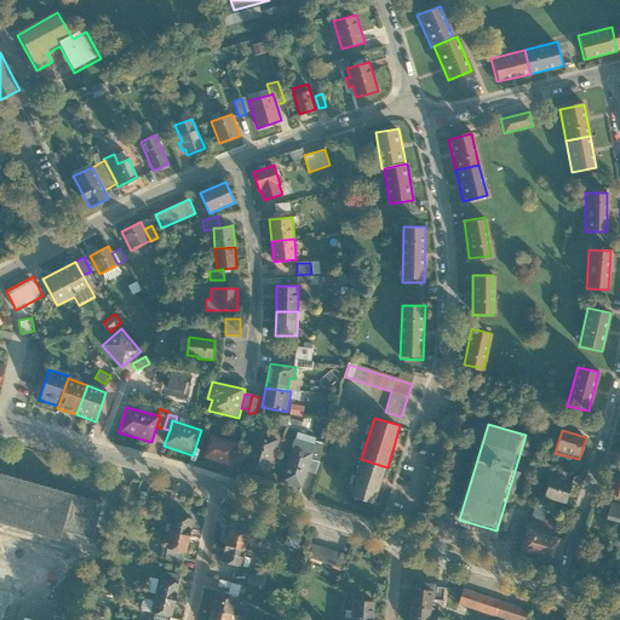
[(279,440),(256,434),(242,471),(267,480),(279,440)]
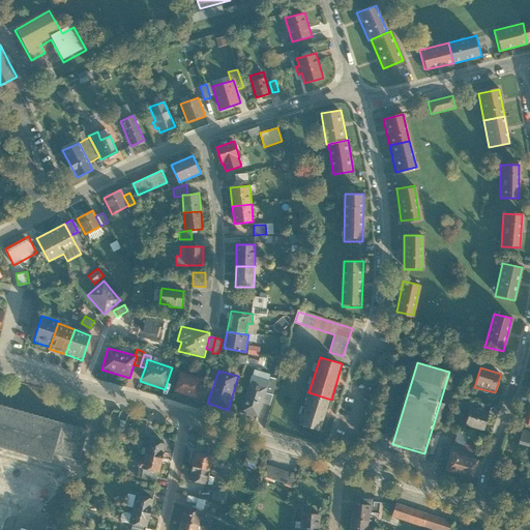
[(203,380),(180,372),(174,392),(197,400),(203,380)]
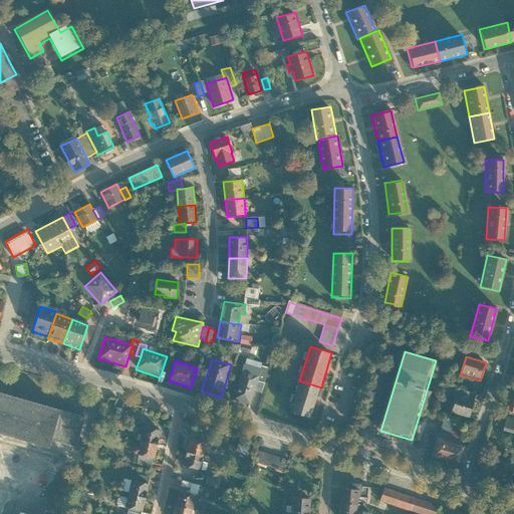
[(261,370),(244,365),(233,400),(251,406),(258,381),(261,370)]
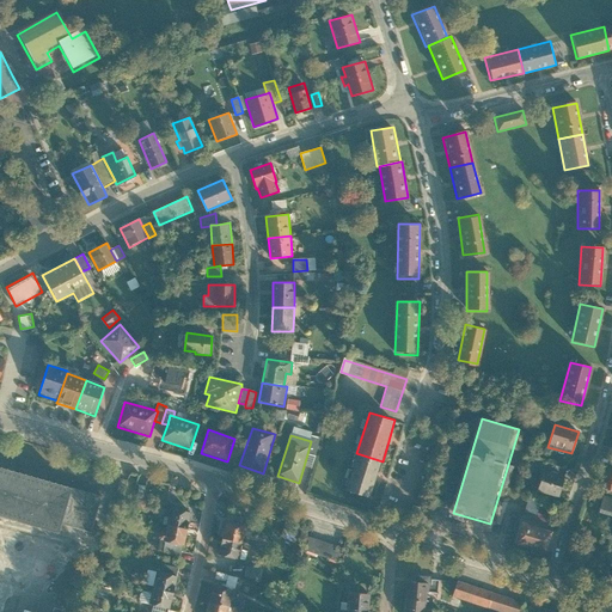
[(312,436),(311,441),(307,454),(316,457),(320,439),(312,436)]
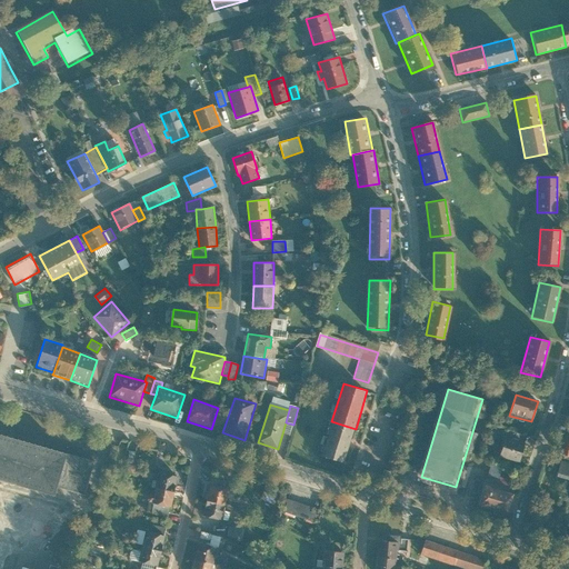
[(350,445),(356,429),(331,421),(320,455),(345,462),(350,445)]
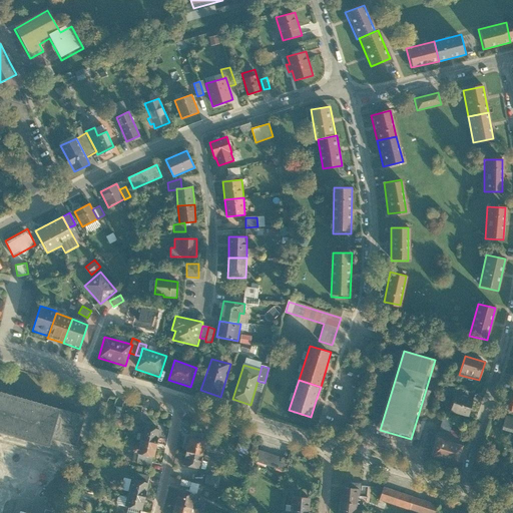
[(51,439),(76,446),(85,416),(59,408),(59,409),(0,392),(0,432),(49,446),(51,439)]
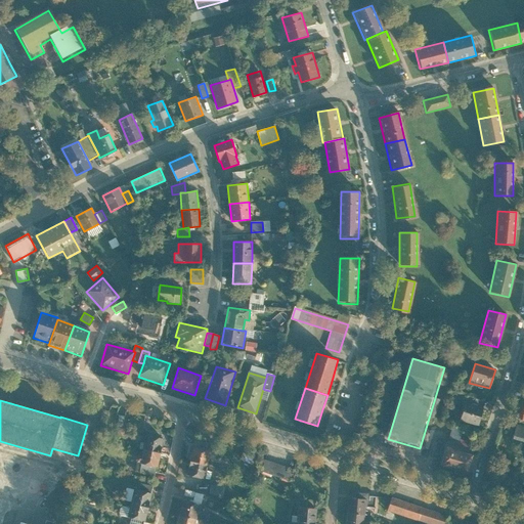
[(523,422),(523,401),(520,401),(514,419),(523,422)]
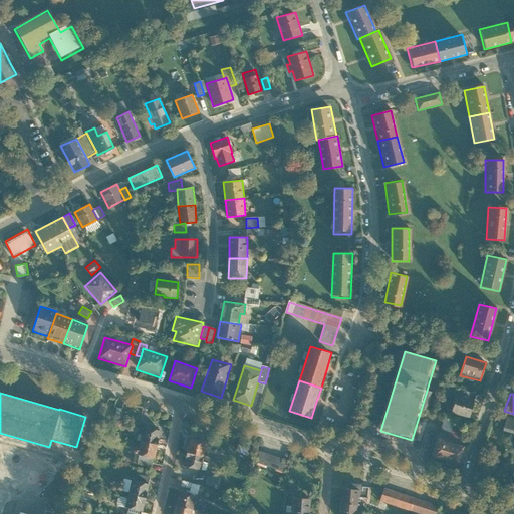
[(474,402),(456,396),(450,414),(468,419),(474,402)]
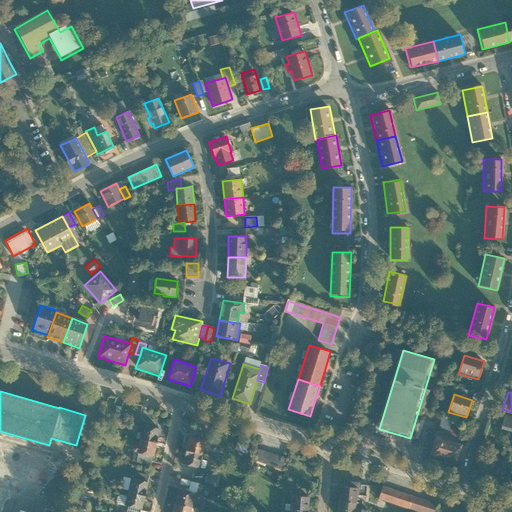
[(119,416),(122,405),(117,404),(114,414),(119,416)]
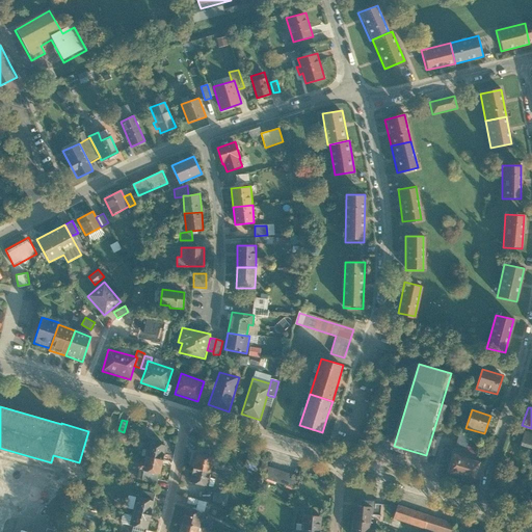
[(531,434),(524,432),(520,445),(531,448),(531,434)]
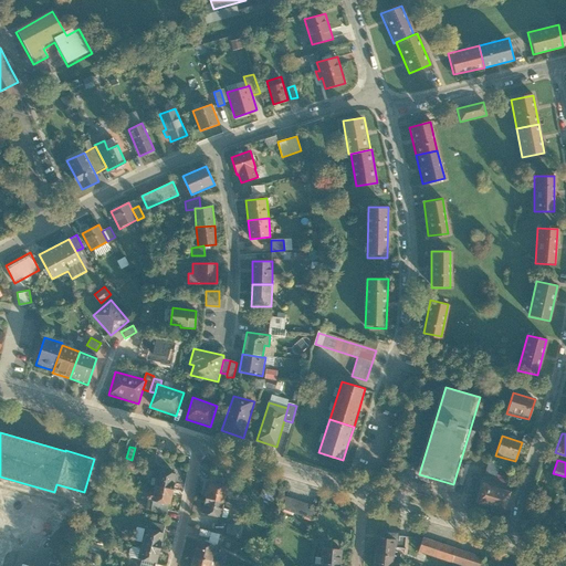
[(158,465),(155,482),(174,485),(177,469),(158,465)]
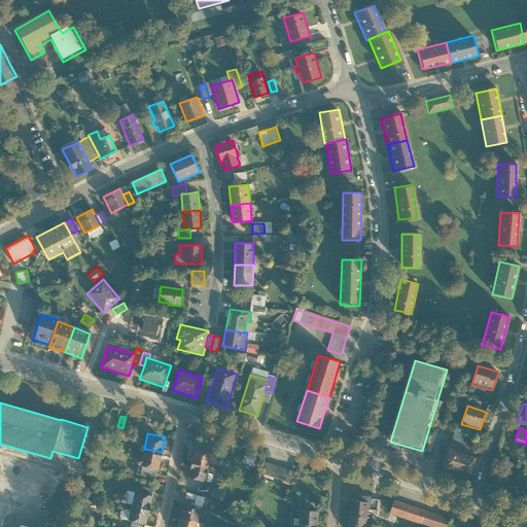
[(195,446),(191,460),(209,464),(212,450),(195,446)]
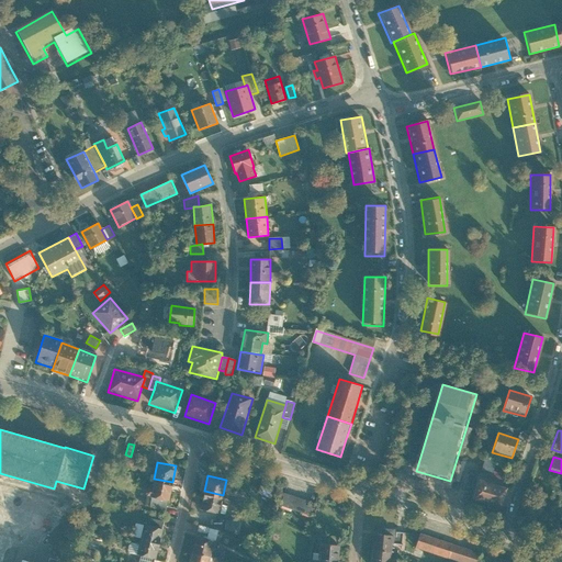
[(172,482),(154,479),(152,485),(149,484),(147,486),(146,491),(147,493),(145,503),(167,507),(172,482)]
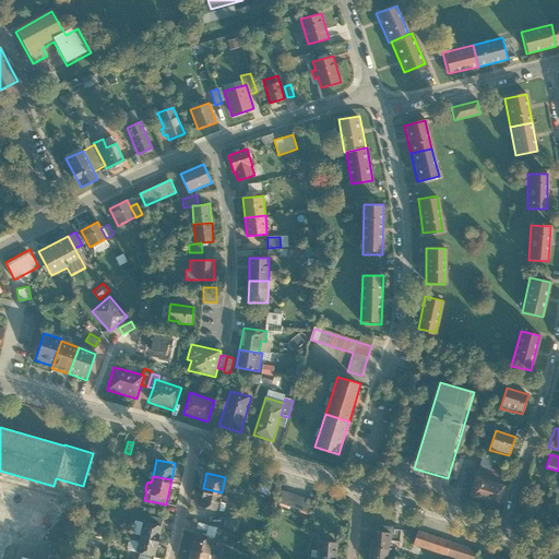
[(470,497),(496,507),(503,486),(476,477),(470,497)]
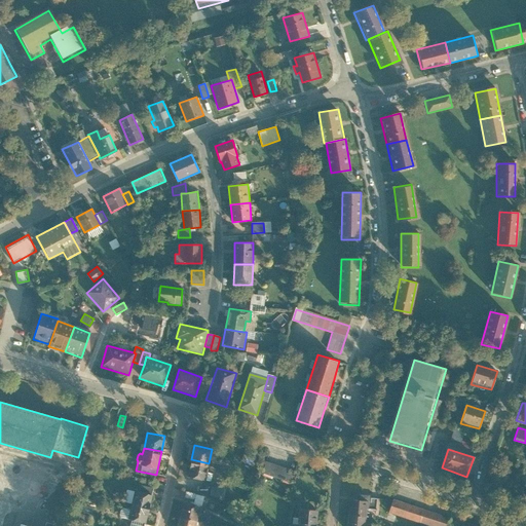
[(209,463),(191,459),(188,474),(205,478),(209,463)]
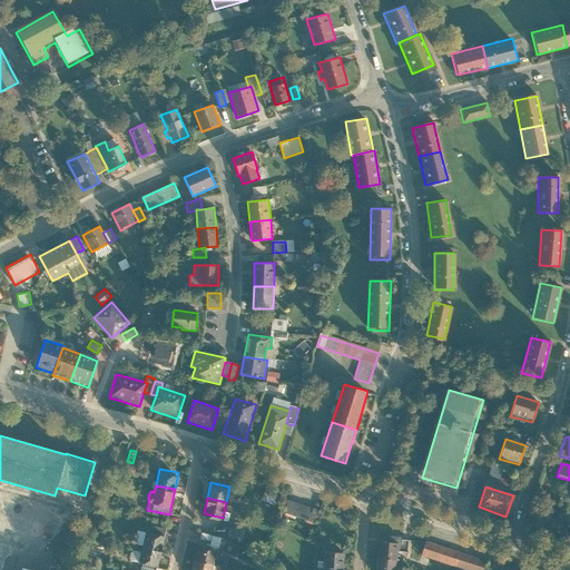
[(321,509),(288,499),(284,512),(315,522),(321,509)]
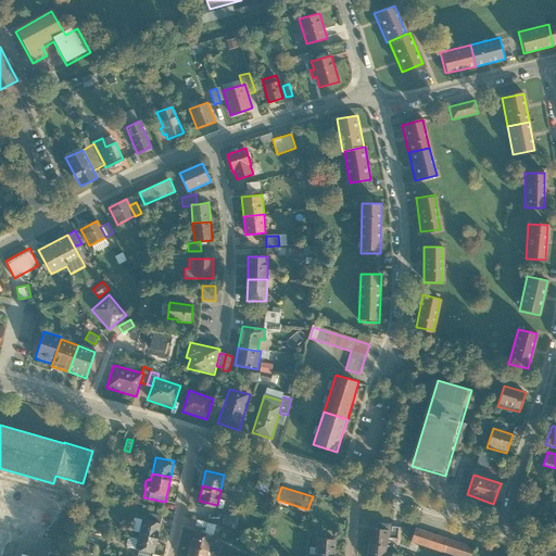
[(161,520),(161,521),(162,515),(149,512),(147,517),(161,520)]
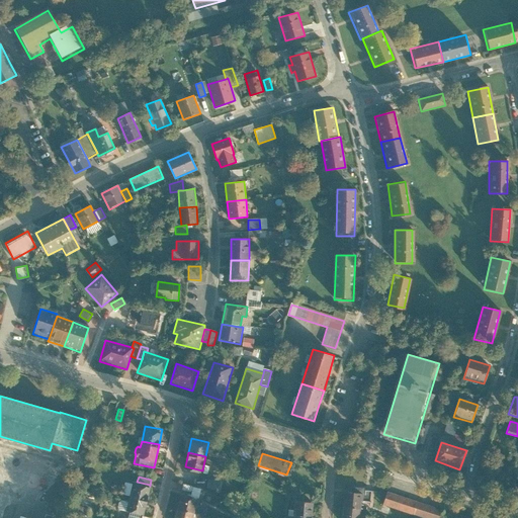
[(133,481),(130,494),(147,499),(150,486),(150,485),(137,482),(133,481)]
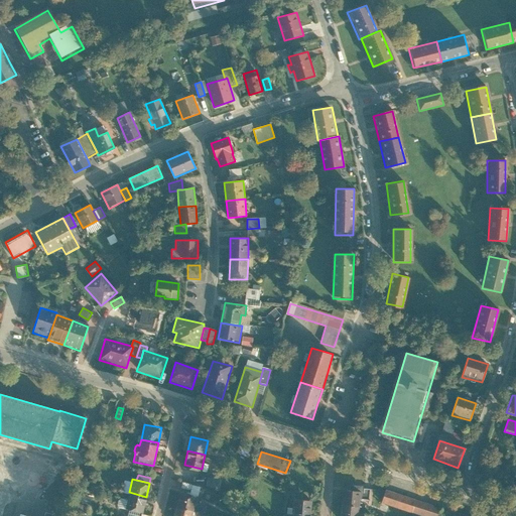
[(341,489),(340,504),(358,506),(359,498),(368,499),(370,488),(362,487),(362,485),(349,483),(349,489),(341,489)]
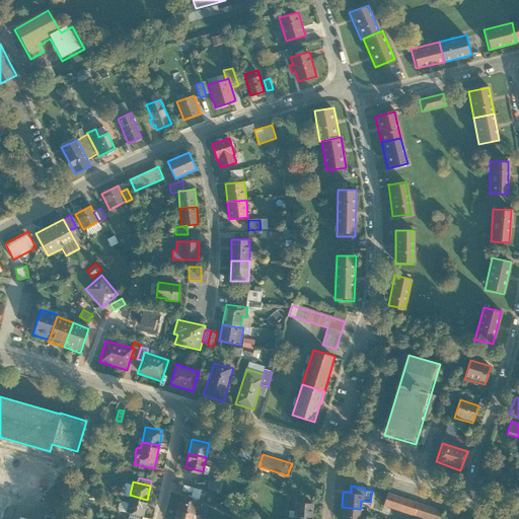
[(439,518),(442,510),(387,492),(382,504),(426,518),(439,518)]
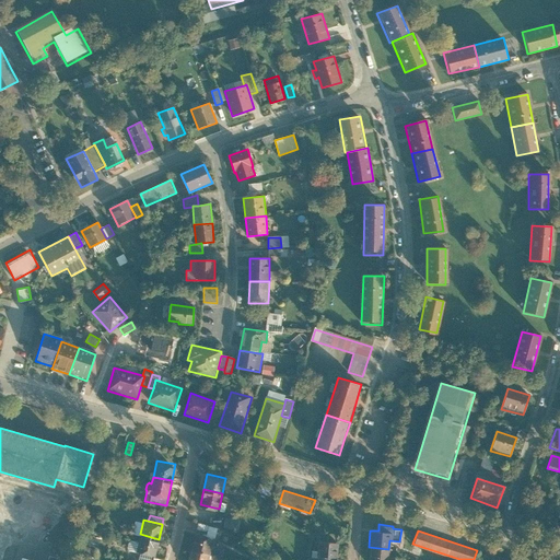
[(194,533),(190,548),(211,552),(212,546),(218,546),(221,535),(209,534),(209,536),(194,533)]
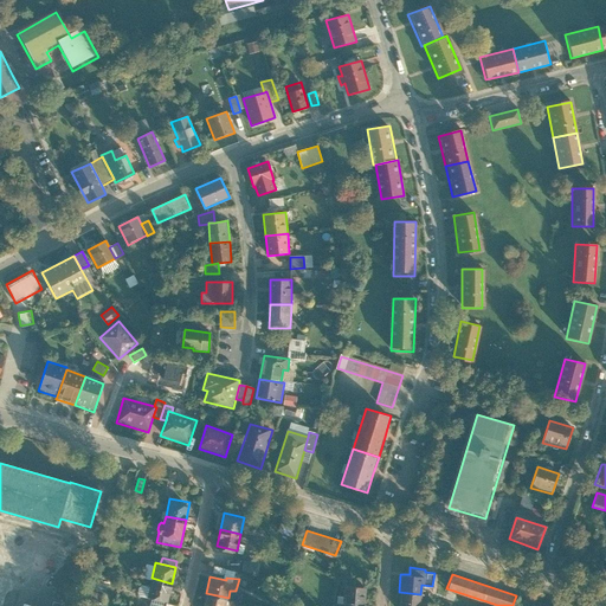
[(172,584),(152,578),(148,594),(167,599),(172,584)]
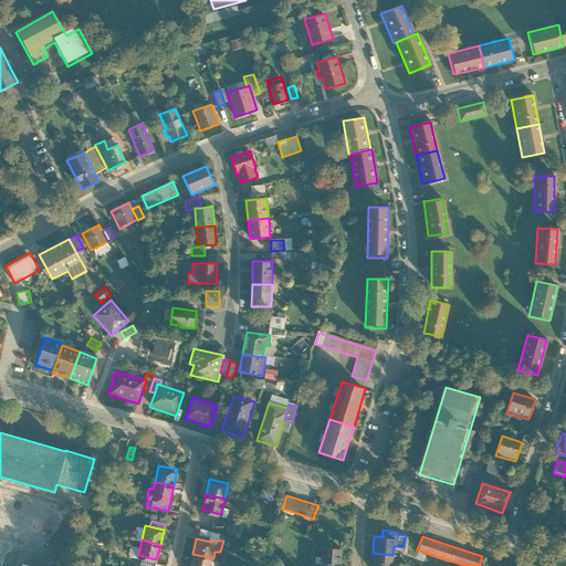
[(21,565),(27,565),(58,565),(63,547),(50,544),(45,543),(41,557),(24,552),(21,565)]
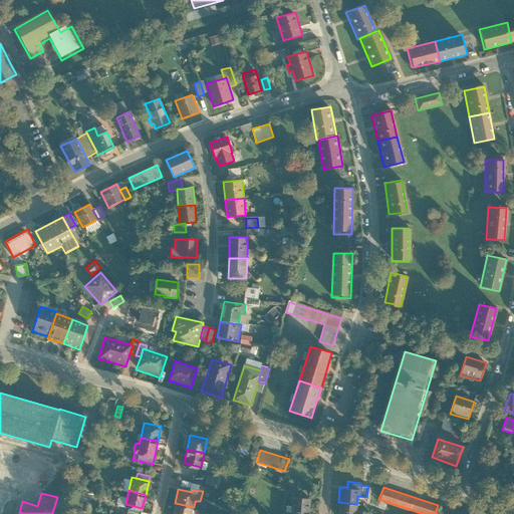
[(292,494),(291,510),(309,512),(310,495),(292,494)]
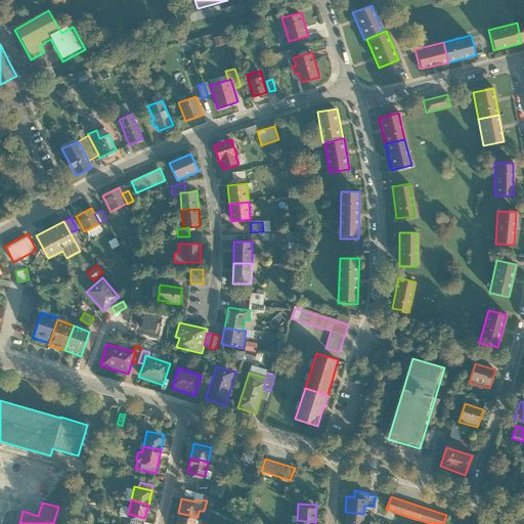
[(363,514),(345,512),(343,523),(377,523),(378,522),(362,521),(363,514)]
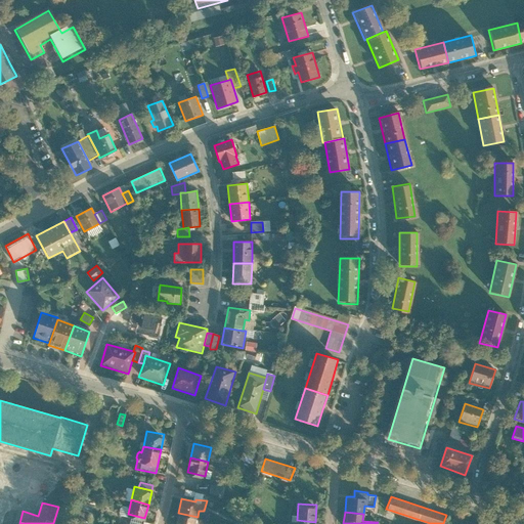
[(195,523),(198,517),(178,513),(175,523),(195,523)]
